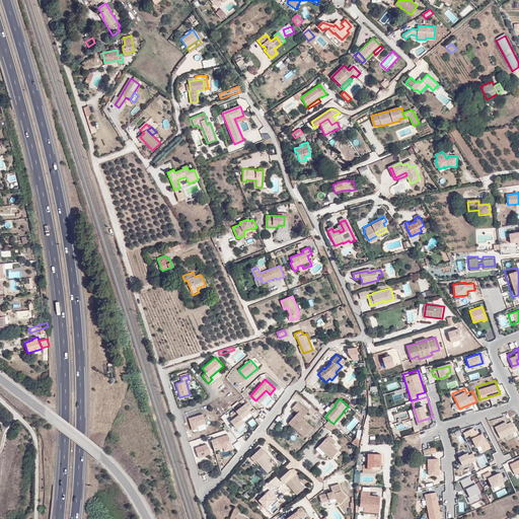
[(247,401),(244,404),(248,411),(252,408),(247,401)]
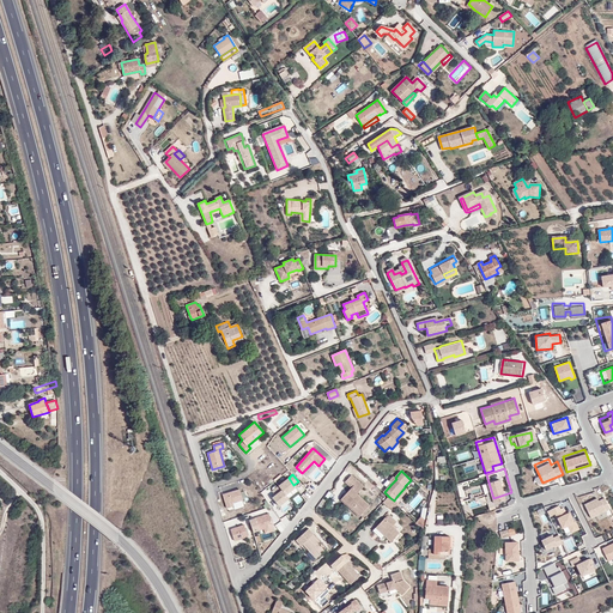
[(357,495),(364,486),(352,475),(346,481),(352,487),(341,499),(359,516),(369,505),(357,495)]
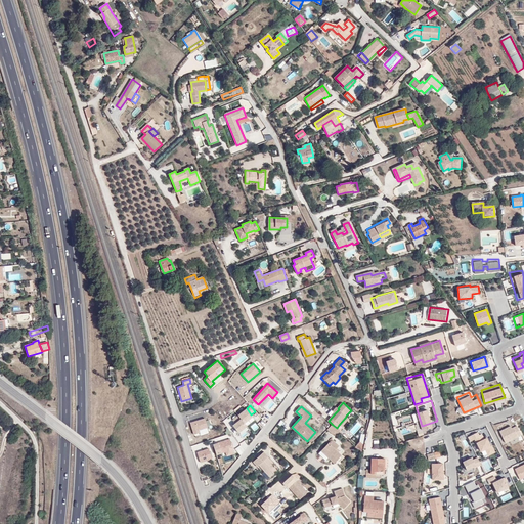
[(244,423),(252,417),(251,415),(247,408),(238,416),(244,423)]
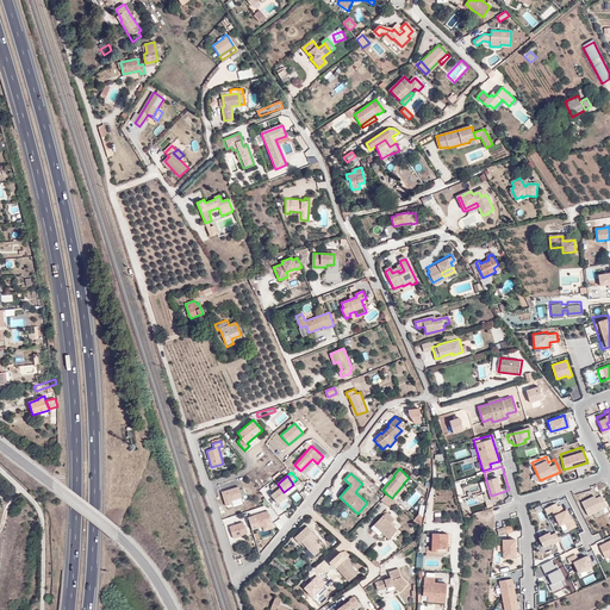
[(274,492),(271,495),(278,504),(287,496),(284,492),(278,484),(271,489),(274,492)]
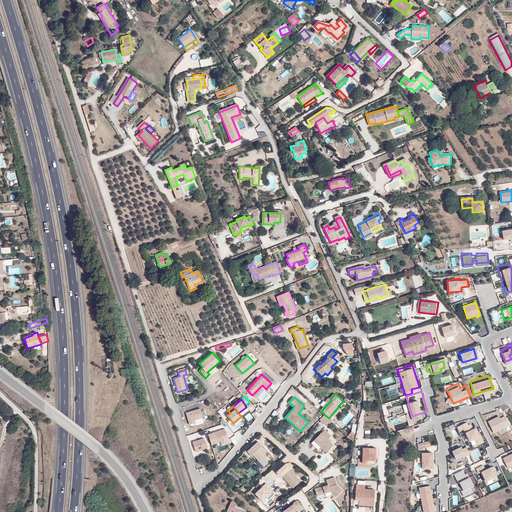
[(334,417),(341,410),(338,407),(331,415),(334,417)]
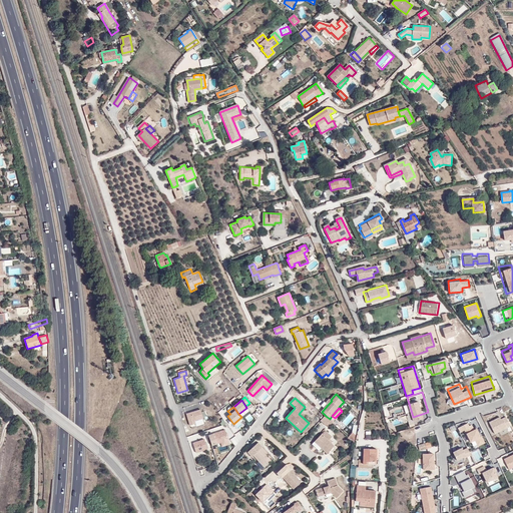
[(202,418),(200,410),(186,414),(189,425),(195,424),(194,421),(202,418)]
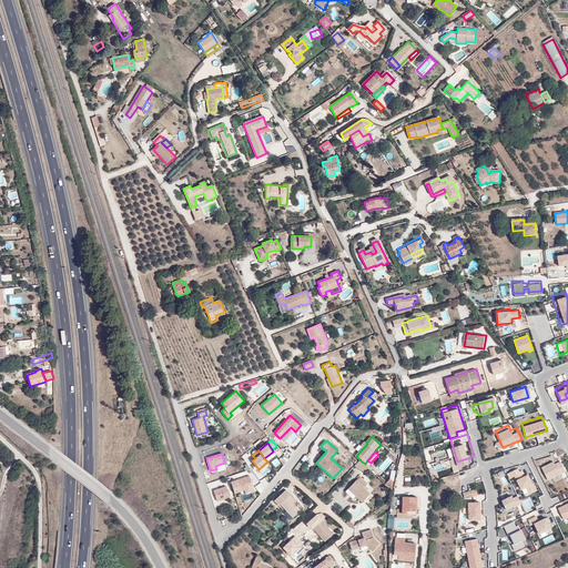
[(553,459),(540,465),(547,478),(563,470),(558,462),(554,463),(553,459)]
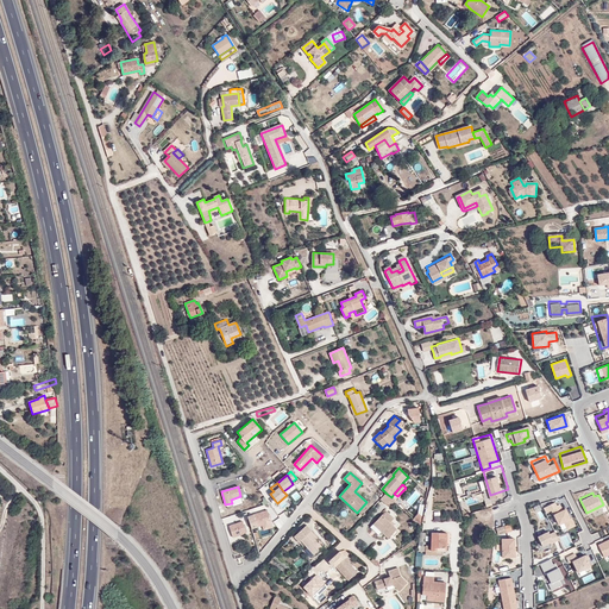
[(382,498),(388,504),(390,503),(393,500),(391,497),(387,494),(382,498)]
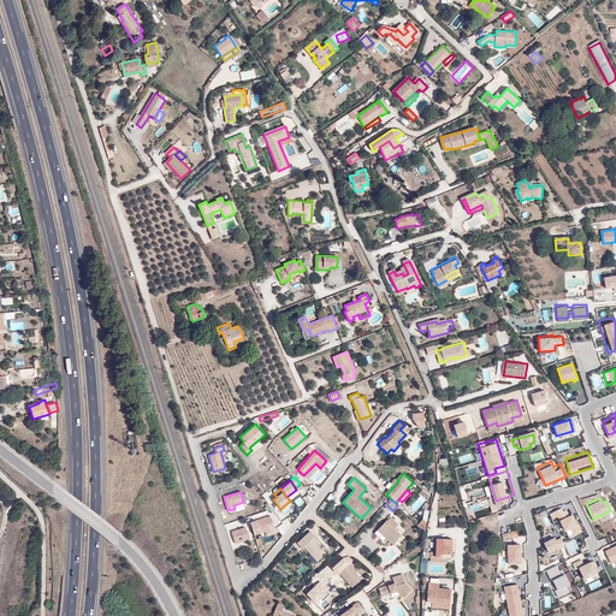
[(568,508),(560,511),(567,527),(572,525),(575,532),(582,528),(579,521),(578,522),(574,511),(570,513),(568,508)]
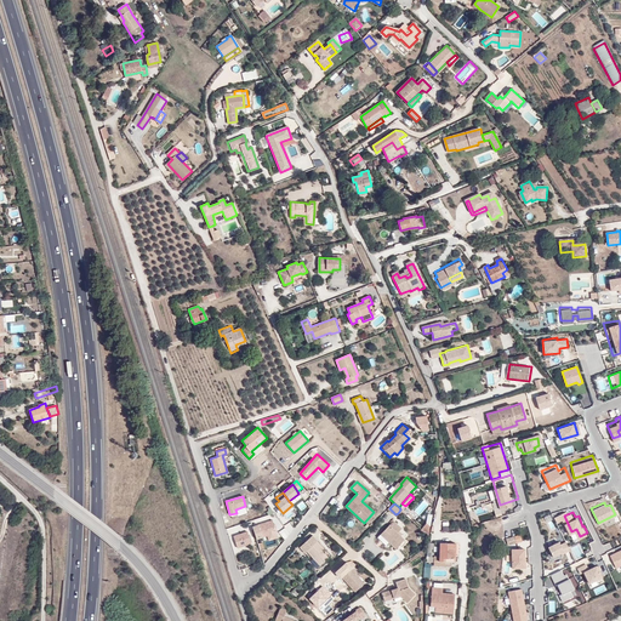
[(272,520),(257,525),(262,537),(275,533),(272,520)]
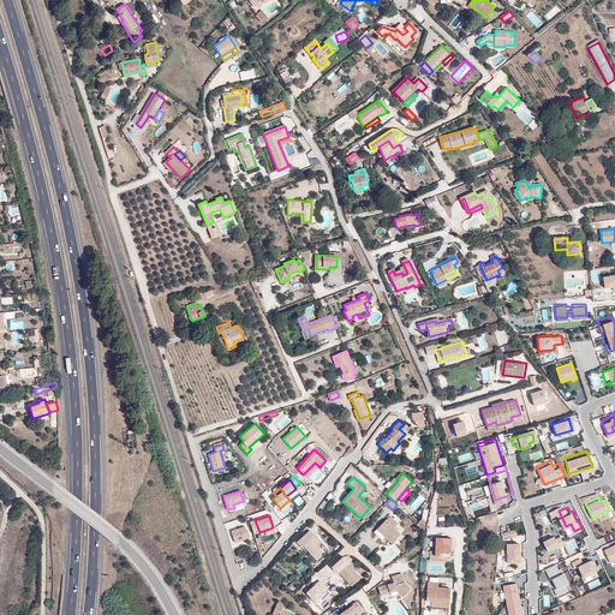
[(386,521),(377,530),(386,537),(392,543),(400,535),(394,529),(398,524),(392,518),(387,523),(386,521)]
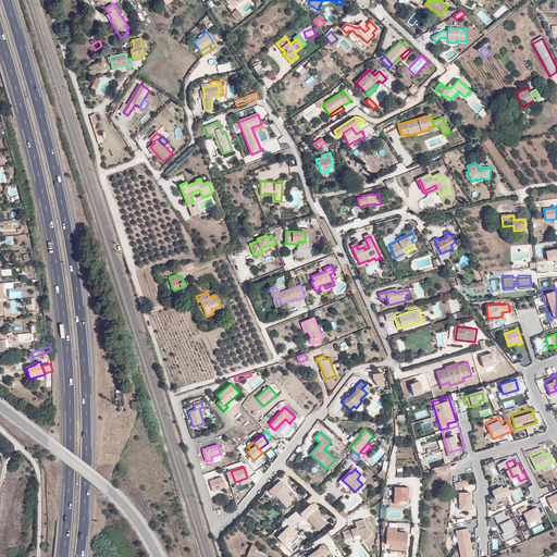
[(209,481),(212,492),(225,487),(222,477),(209,481)]
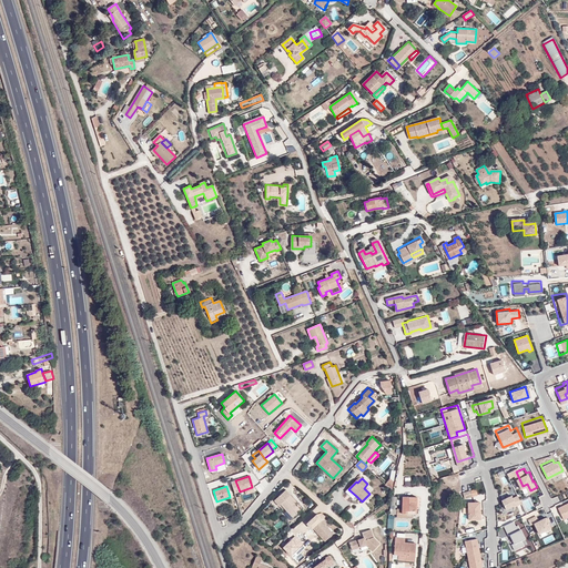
[(469,497),(479,494),(478,488),(463,493),(464,498),(469,497)]
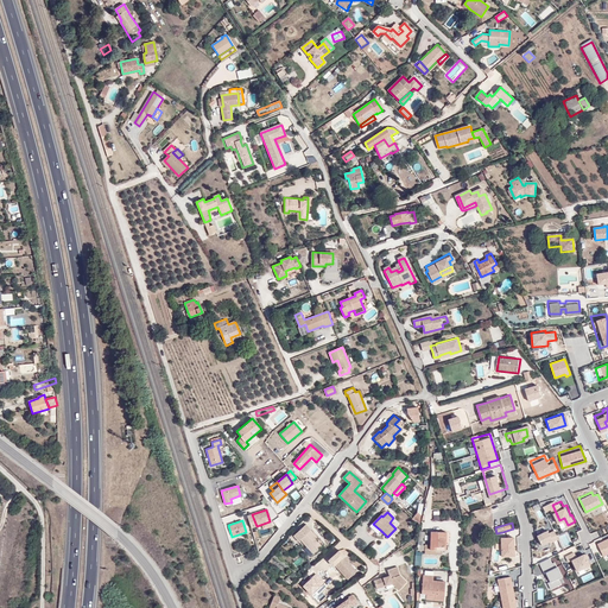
[(371,526),(378,534),(381,531),(373,524),(371,526)]
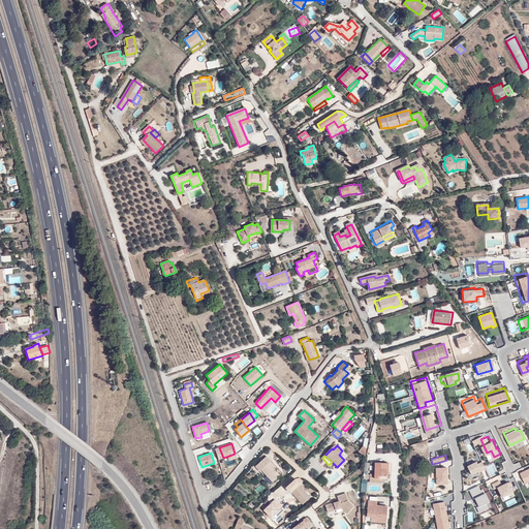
[(275,470),(276,468),(265,458),(254,468),(259,472),(260,471),(273,483),(280,475),(275,470)]
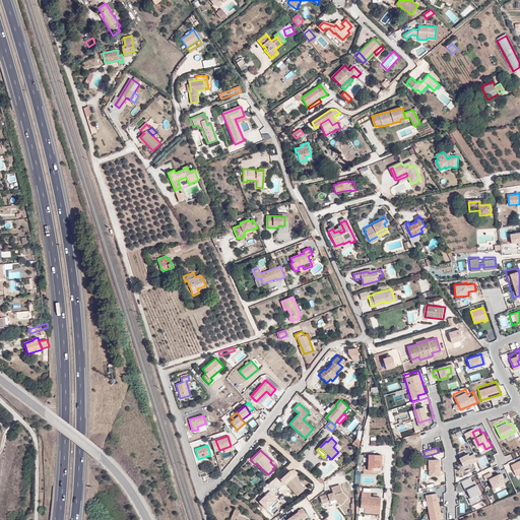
[(469,451),(460,454),(464,463),(476,459),(473,452),(470,454),(469,451)]
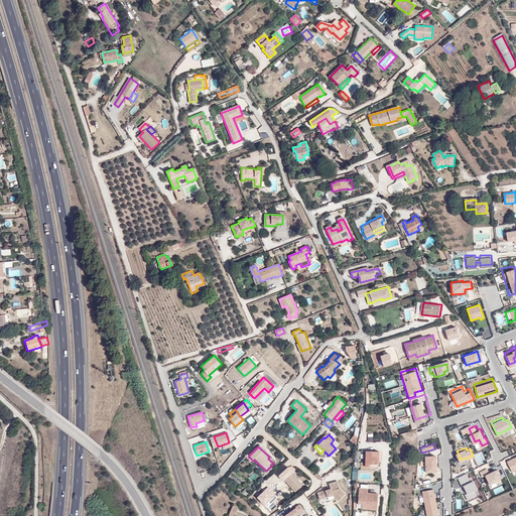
[(375,467),(378,467),(378,452),(366,452),(365,471),(375,471),(375,467)]
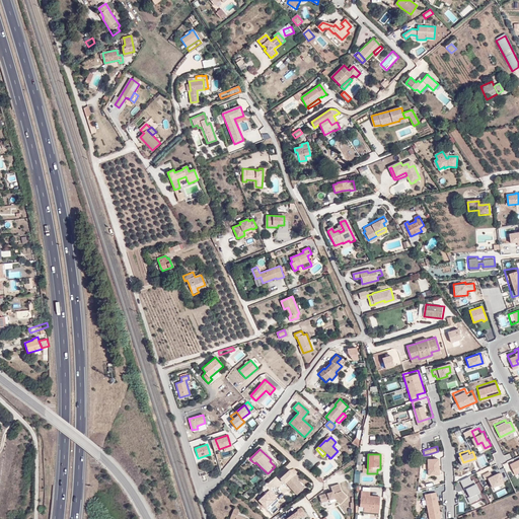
[(518,455),(510,460),(515,472),(518,470),(518,455)]
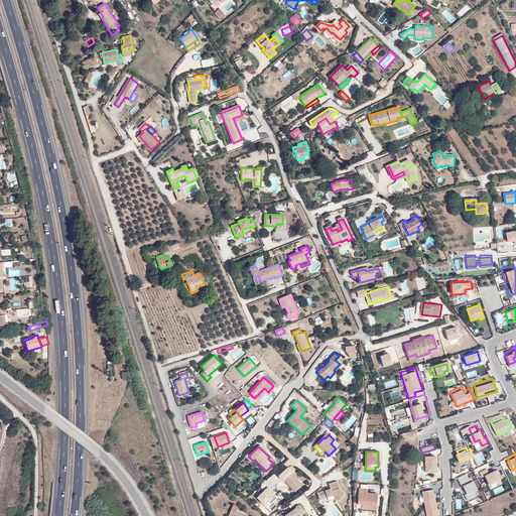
[(436,457),(425,457),(425,472),(437,471),(436,457)]
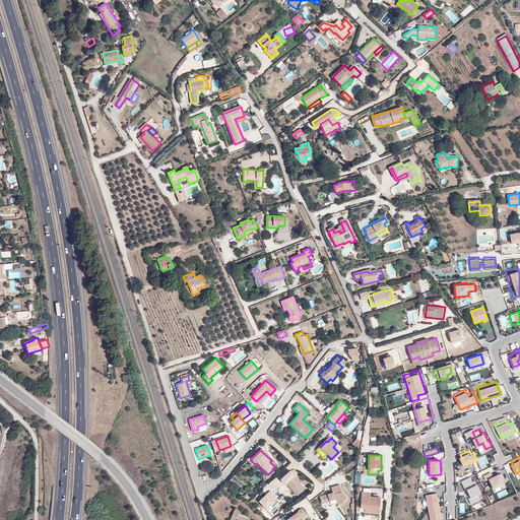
[(490,469),(483,472),(491,489),(505,481),(499,469),(491,472),(490,469)]
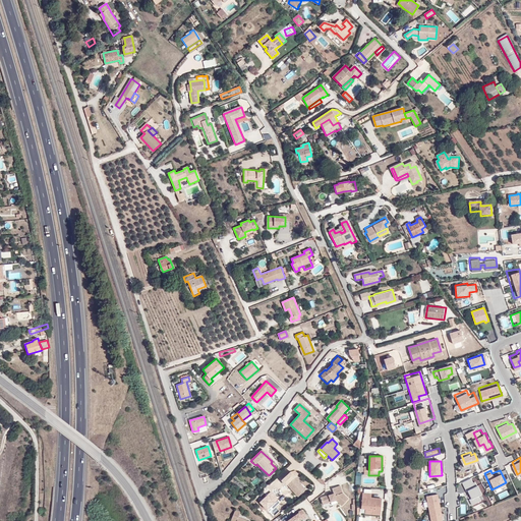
[(298,481),(299,480),(295,476),(290,471),(281,480),(285,484),(286,484),(297,497),(305,489),(298,481)]
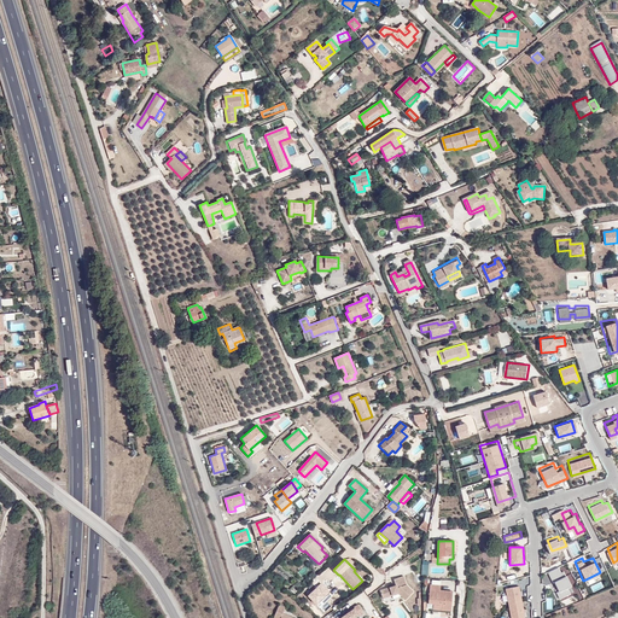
[(373,566),(383,575),(385,573),(375,564),(373,566)]
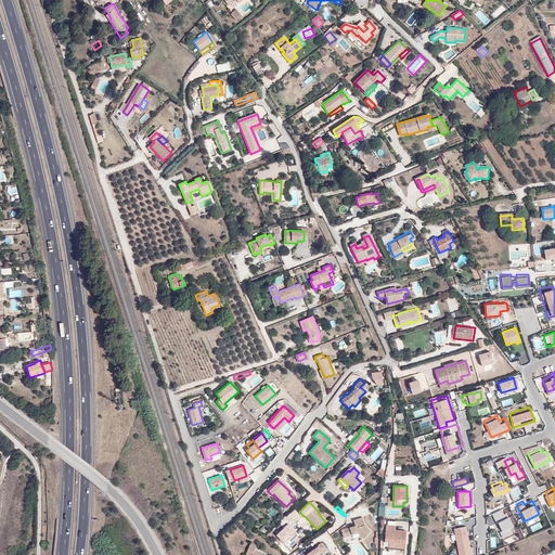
[(502,510),(492,513),(497,524),(499,523),(503,531),(501,532),(503,538),(512,533),(510,528),(514,527),(507,513),(504,514),(502,510)]
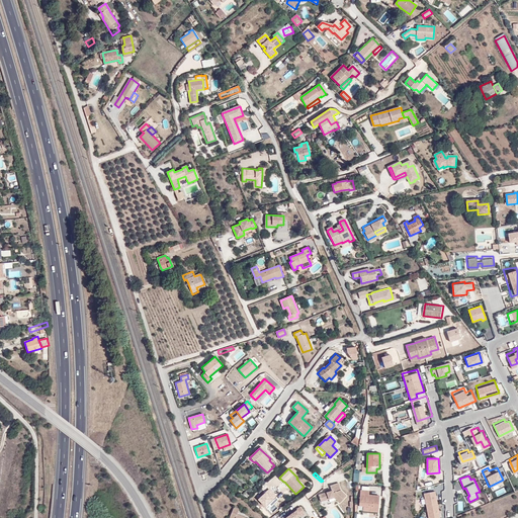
[(265,491),(270,487),(265,482),(261,486),(265,491)]
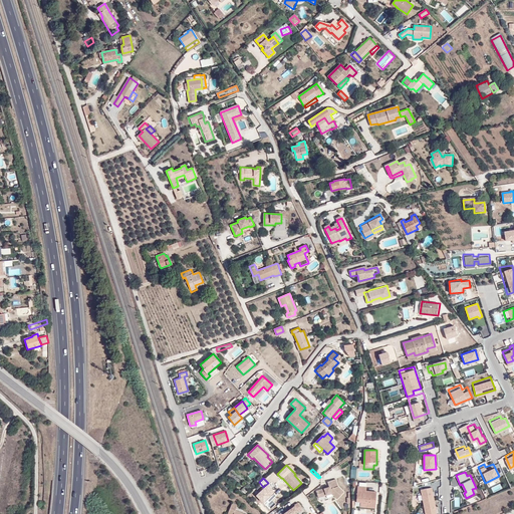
[(327,494),(332,493),(335,495),(338,499),(344,491),(339,487),(337,480),(329,482),(330,486),(328,487),(324,488),(317,490),(320,497),(327,494)]
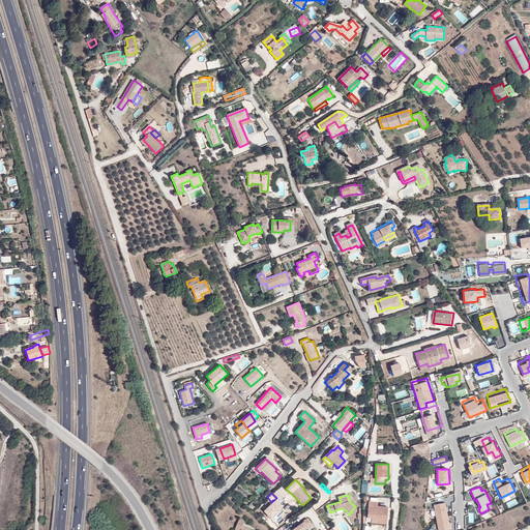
[(445,499),(433,501),(439,529),(451,528),(445,499)]
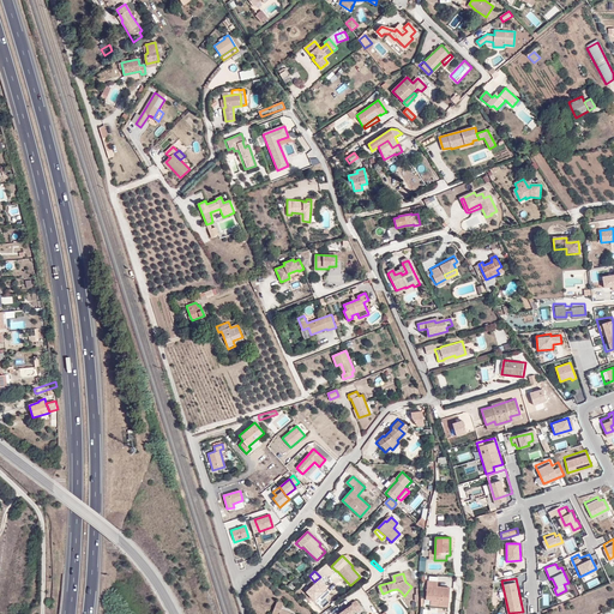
[(427,582),(426,600),(431,600),(440,601),(439,606),(449,606),(450,588),(438,587),(438,582),(427,582)]
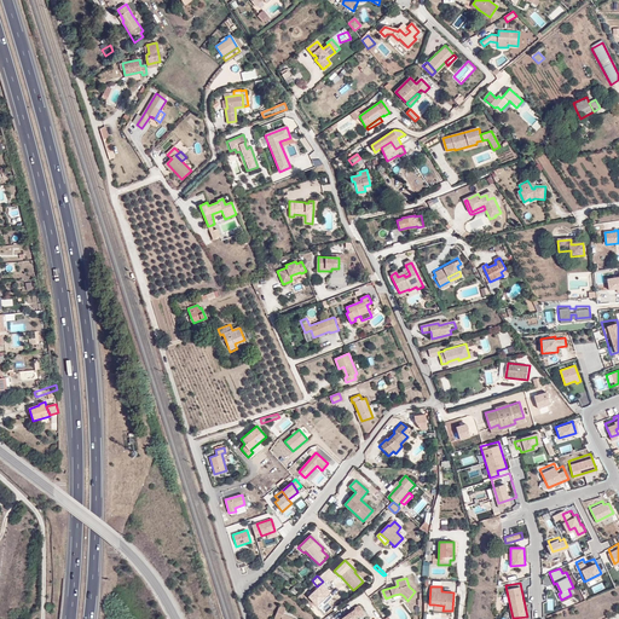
[(333,605),(336,609),(346,601),(342,596),(333,605)]
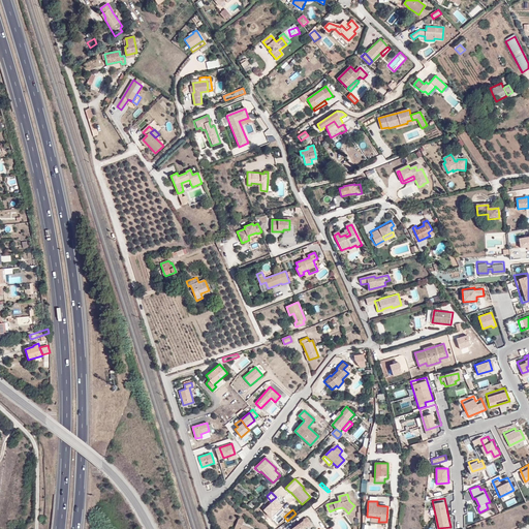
[(309,527),(313,525),(307,517),(304,519),(304,520),(292,528),(304,528),(308,526),(309,527)]
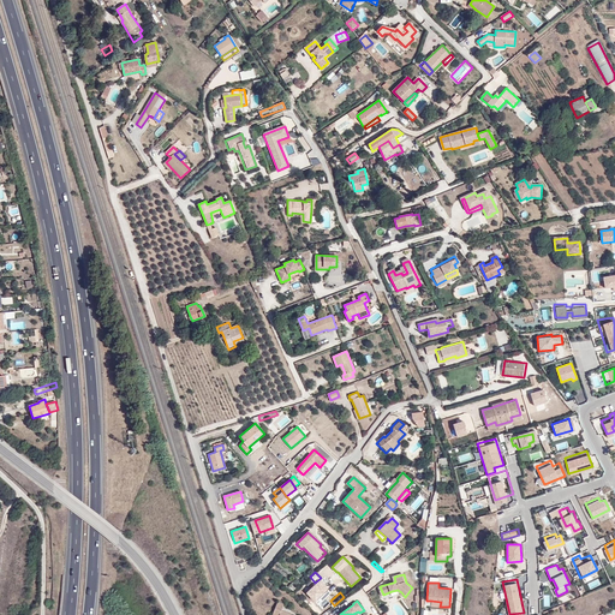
[(292,614),(281,610),(284,604),(278,602),(273,614),(292,614)]
